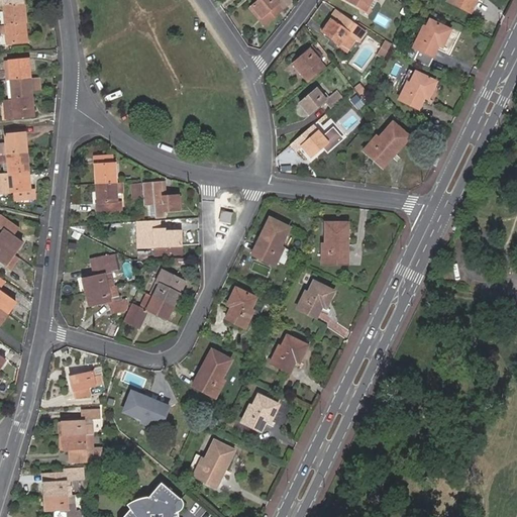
[(292,2),(290,0),(259,0),(250,8),(265,24),(292,2)]
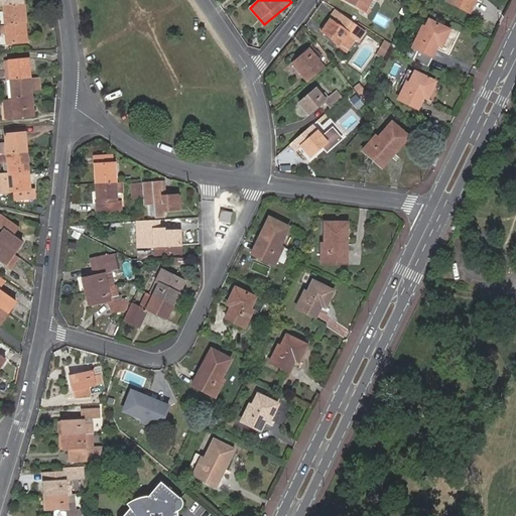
[(346,0),(346,1),(368,13),(374,0),(346,0)]
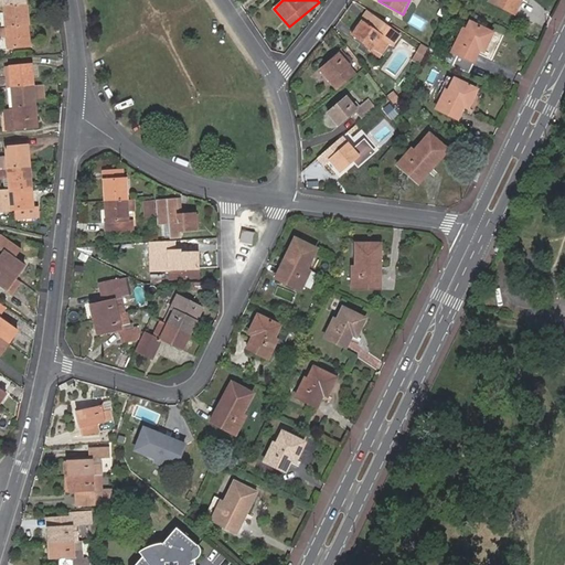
[(489,0),(489,1),(514,13),(520,0),(489,0)]
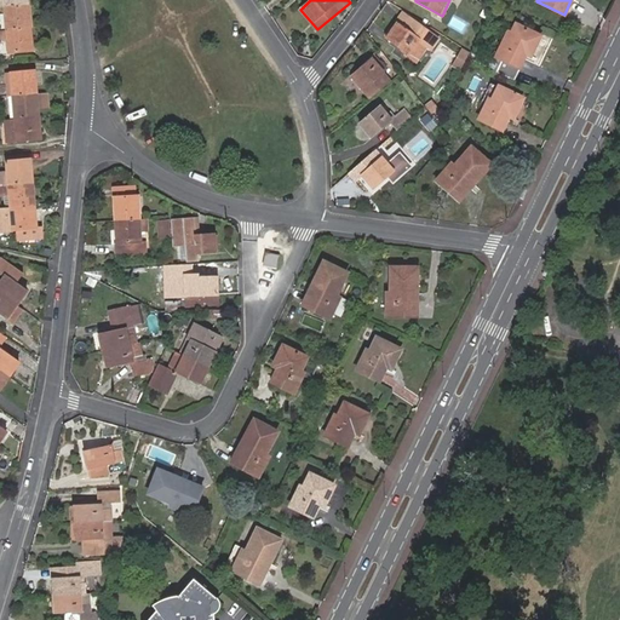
[(3,7),(5,30),(30,28),(28,5),(3,7)]
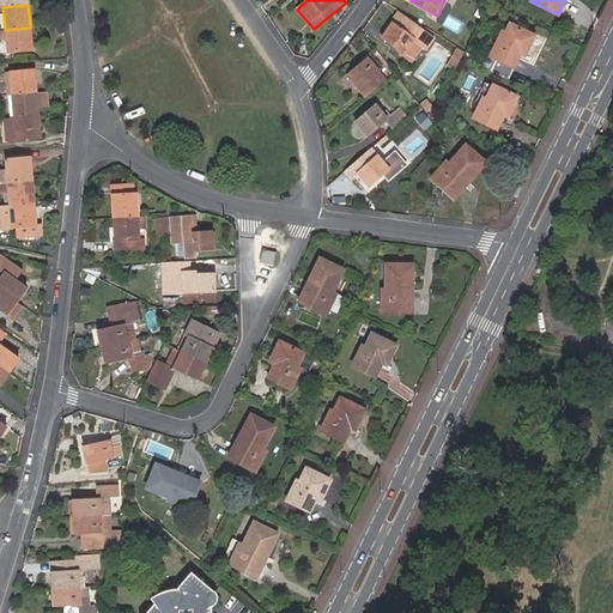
[(381,38),(404,54),(401,56),(410,62),(420,47),(422,46),(426,37),(422,34),(407,24),(396,17),(390,24),(381,38)]
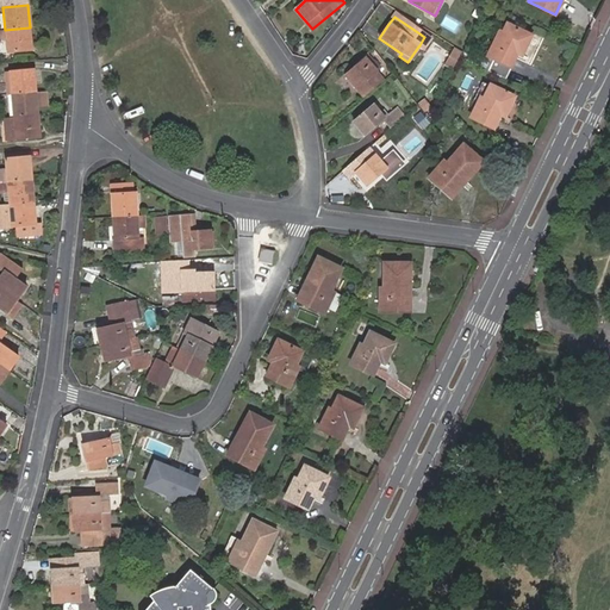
[(504,79),(516,54),(521,56),(530,36),(506,25),(502,33),(499,31),(487,57),(492,60),(486,70),(504,79)]
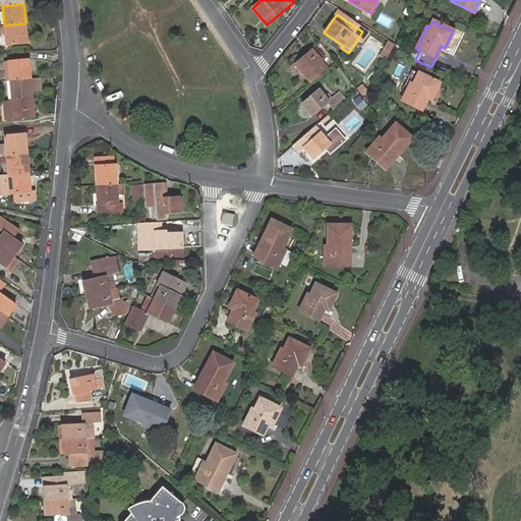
[(25,23),(4,25),(4,26),(0,26),(0,33),(5,33),(6,45),(26,42),(25,23)]
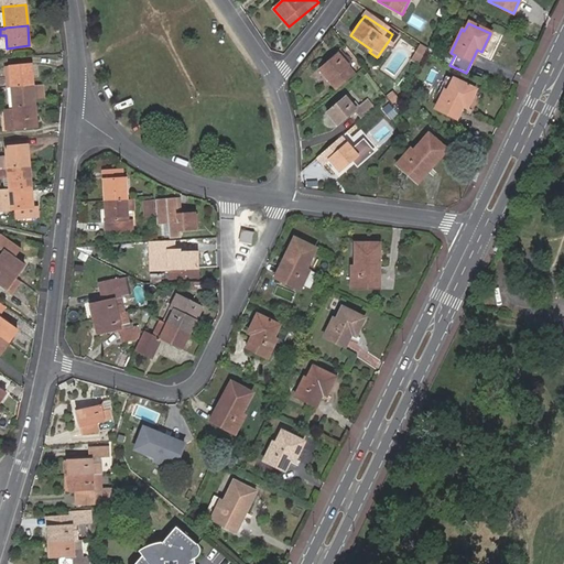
[(398,39),(392,34),(388,42),(387,43),(392,47),(398,39)]
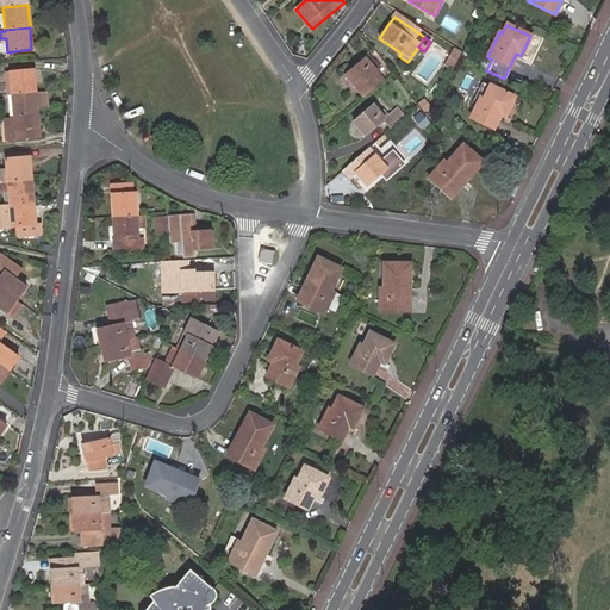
[(462,51),(455,47),(447,64),(454,69),(462,51)]
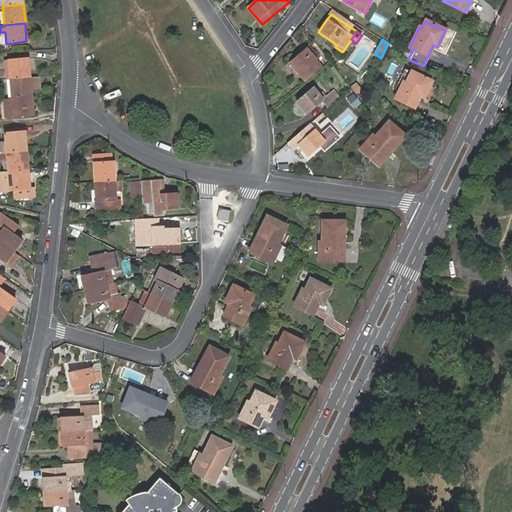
[(289,64),(305,82),(322,68),(314,60),(319,56),(313,50),(309,54),(306,50),(289,64)]
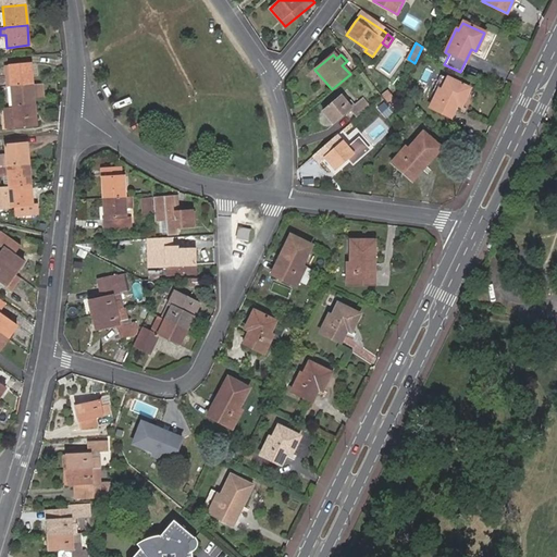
[(8,87),(33,85),(31,64),(4,66),(7,87),(8,87)]
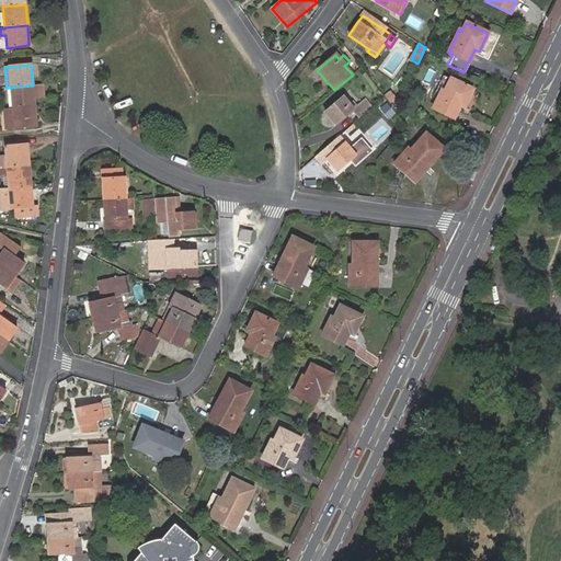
[(442,91),(433,109),(454,118),(459,106),(464,109),(472,90),(449,79),(444,91),(442,91)]
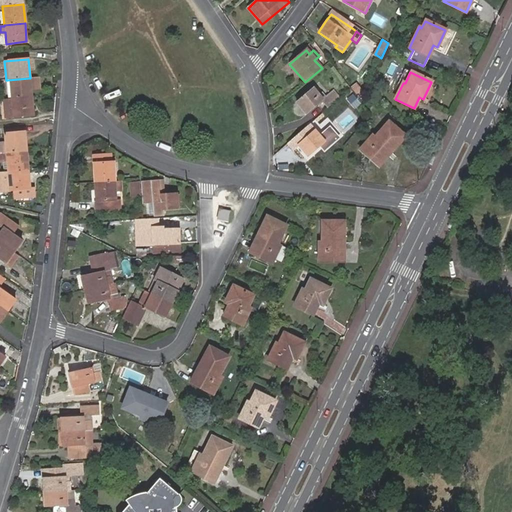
[(9,99),(32,97),(30,78),(7,80),(9,99)]
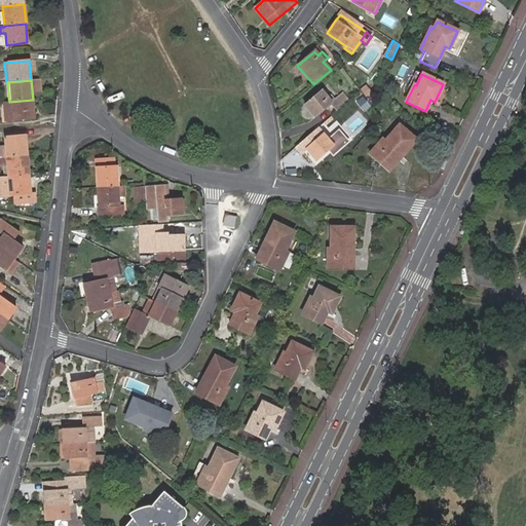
[(330,102),(337,111),(348,102),(341,92),(333,100),(324,89),(304,106),(313,116),(330,102)]
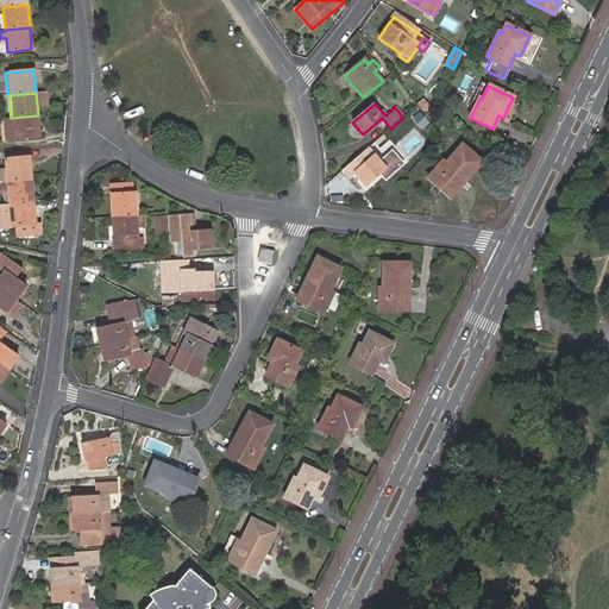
[(11,118),(4,118),(6,139),(39,137),(38,115),(11,118)]
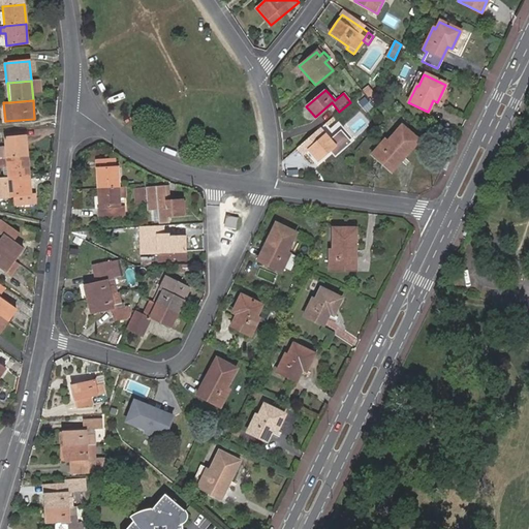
[(324,124),(308,137),(314,145),(307,150),(317,161),(330,150),(335,155),(348,142),(340,131),(335,135),(324,124)]
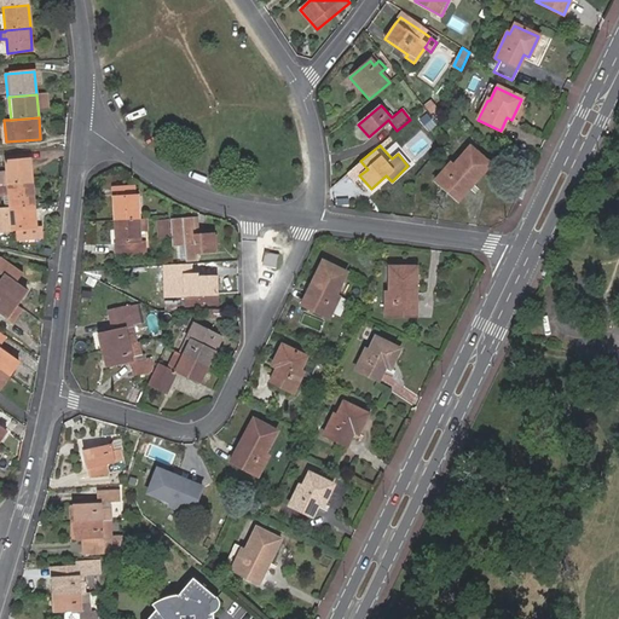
[(464,185),(469,189),(489,166),(469,148),(452,167),(450,165),(434,181),(453,197),(464,185)]
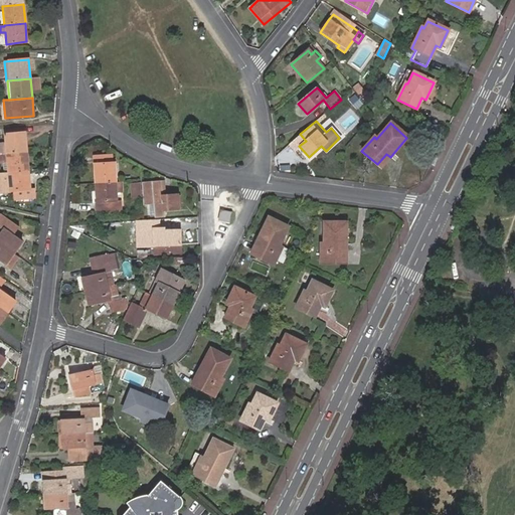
[(0,154),(27,152),(25,133),(5,135),(6,143),(0,143),(0,154)]
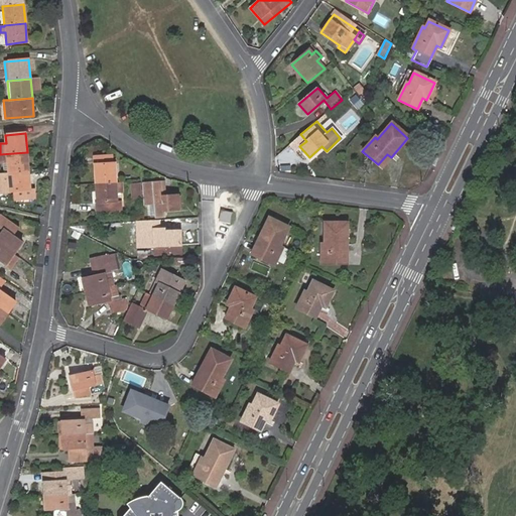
[(0,154),(0,162),(3,162),(7,161),(8,173),(29,171),(27,152),(0,154)]
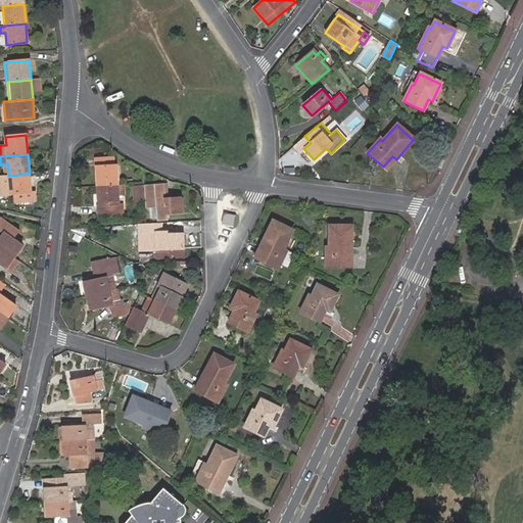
[(386,170),(396,159),(392,156),(383,167),(386,170)]
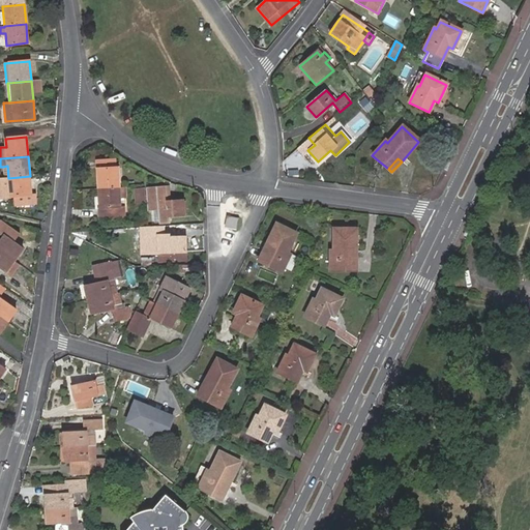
[(96,162),(98,189),(118,187),(117,167),(115,167),(115,160),(96,162)]
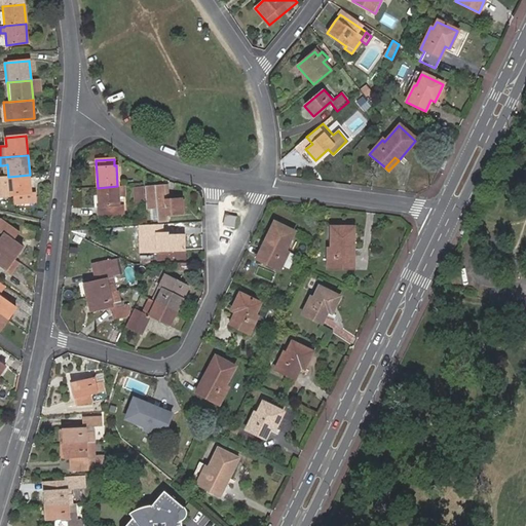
[(31,194),(30,175),(8,177),(4,177),(0,177),(0,197),(10,197),(15,197),(16,204),(36,202),(35,194),(31,194)]
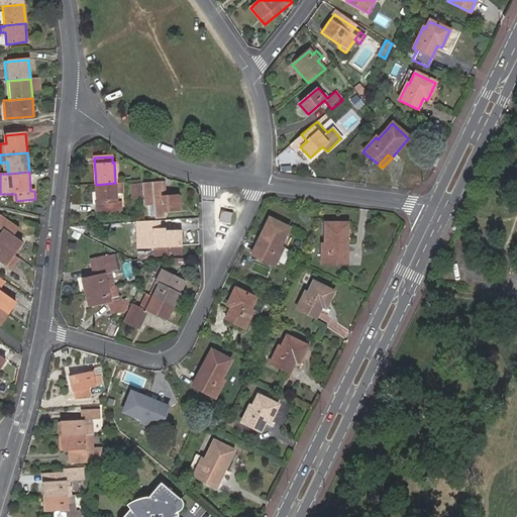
[(115,183),(96,185),(98,215),(121,214),(120,203),(116,204),(116,195),(115,183)]
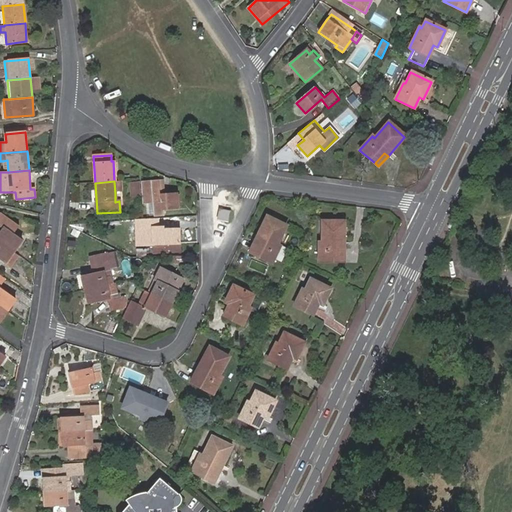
[(123,181),(114,181),(115,193),(123,192),(123,181)]
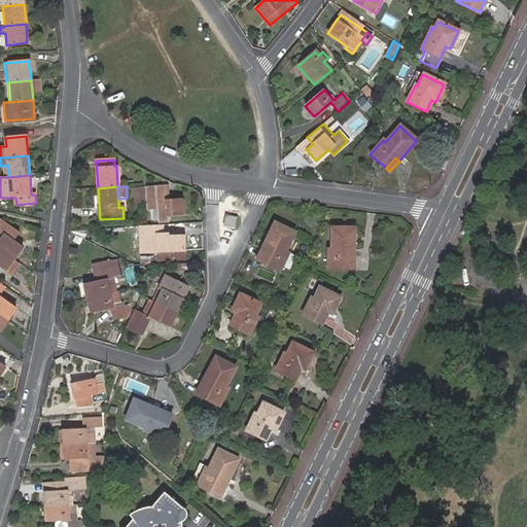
[(159,187),(145,188),(146,201),(148,201),(149,209),(152,209),(157,208),(159,222),(167,222),(167,216),(182,214),(181,200),(160,202),(159,187)]
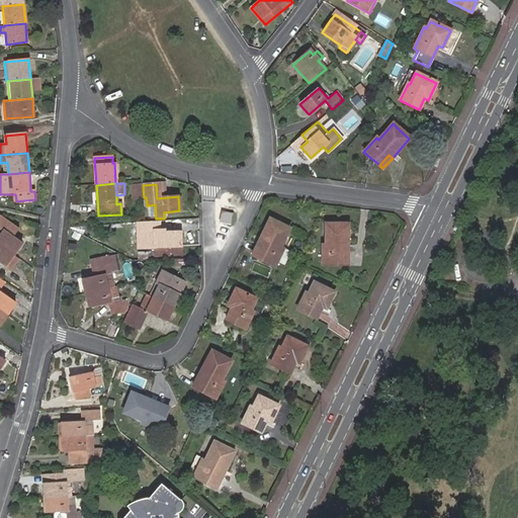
[(140,185),(132,186),(132,198),(141,198),(140,185)]
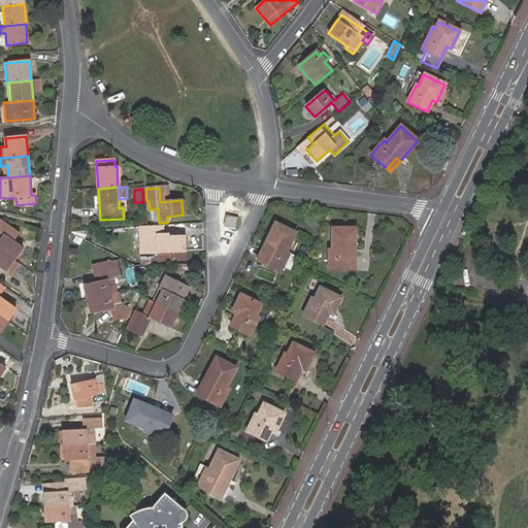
[(226,217),(225,226),(234,228),(236,219),(226,217)]
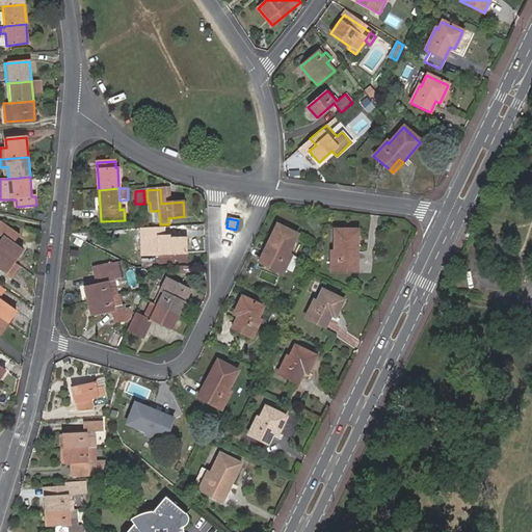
[(0,251),(14,262),(22,250),(4,237),(10,229),(2,222),(0,221),(0,251)]
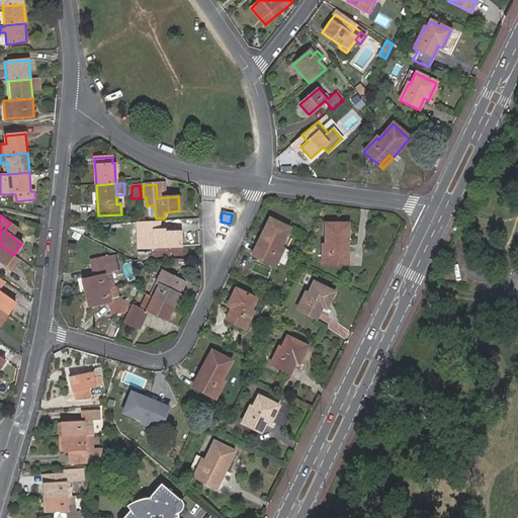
[(263,240),(255,257),(274,267),(276,261),(285,265),(291,253),(282,249),(279,248),(289,228),(269,219),(259,238),(263,240)]
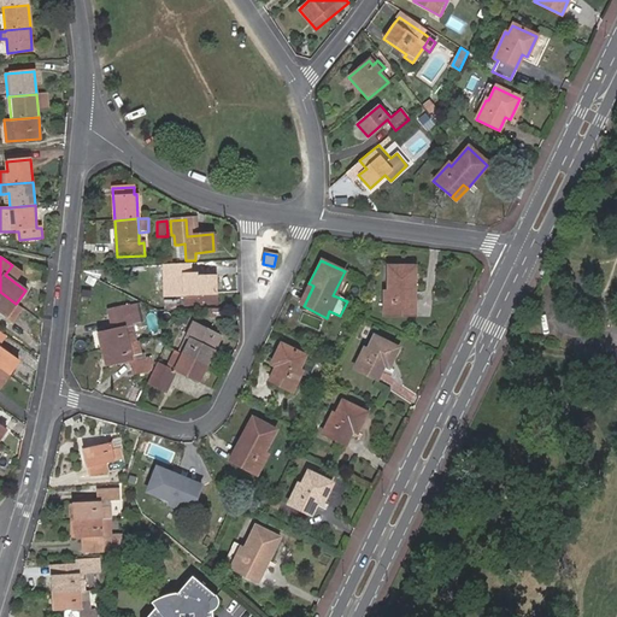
[(184,295),(184,301),(187,301),(187,306),(216,305),(216,294),(215,276),(189,277),(188,265),(163,266),(163,276),(183,276),(183,282),(184,295)]
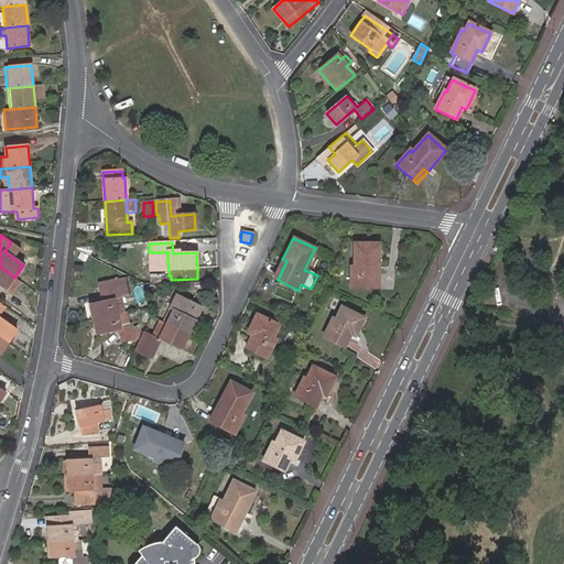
[(373,267),(378,267),(378,243),(354,245),(354,267),(350,267),(350,289),(373,289),(373,267)]
